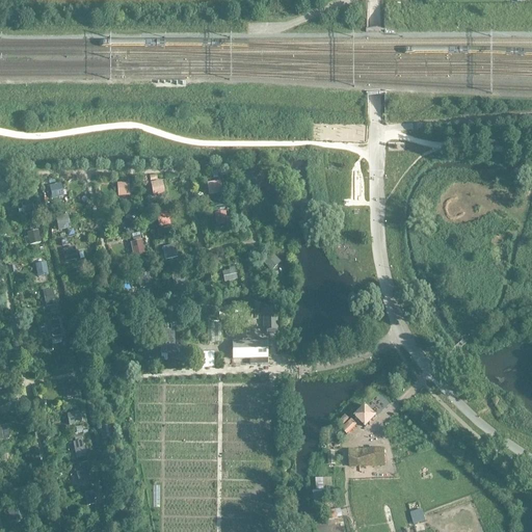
[(264,178),(267,191),(282,188),(278,175),(264,178)]
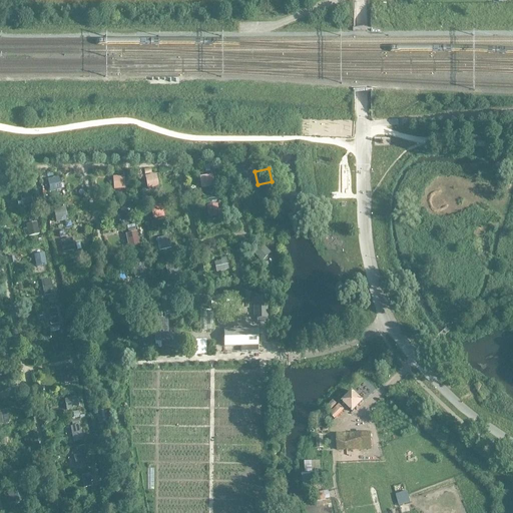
[(157,171),(144,173),(146,188),(160,186),(157,171)]
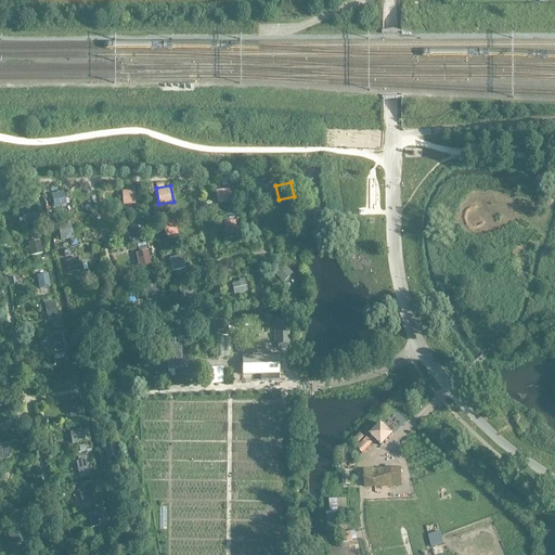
[(214,190),(217,204),(231,202),(229,186),(214,190)]
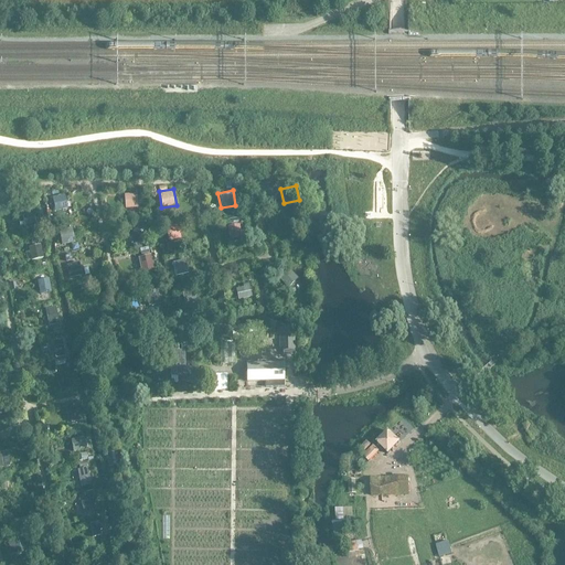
[(124,192),(125,208),(140,206),(139,191),(124,192)]
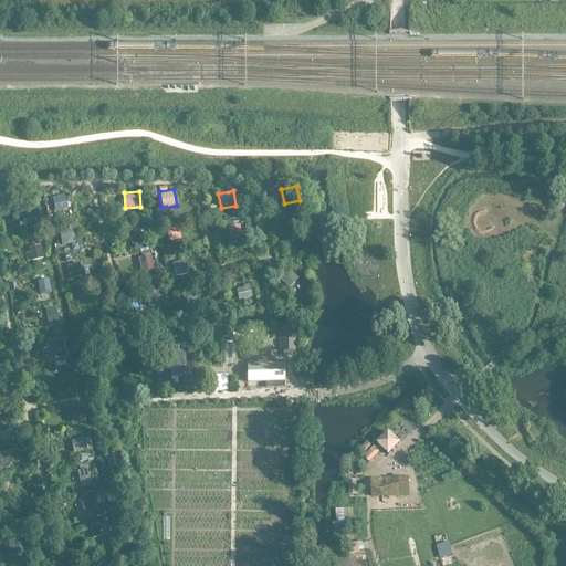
[(65,195),(49,198),(52,213),(69,210),(65,195)]
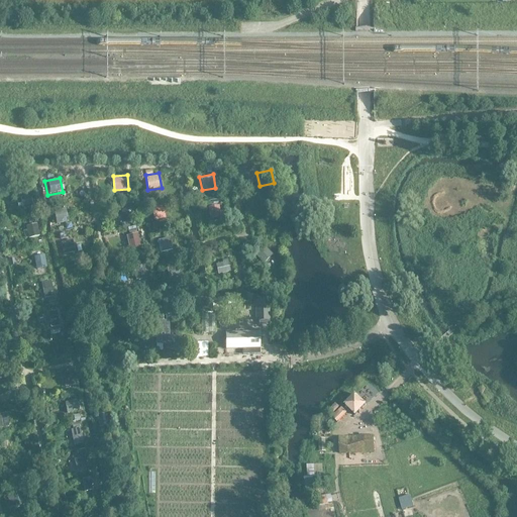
[(31,192),(19,195),(21,206),(33,204),(31,192)]
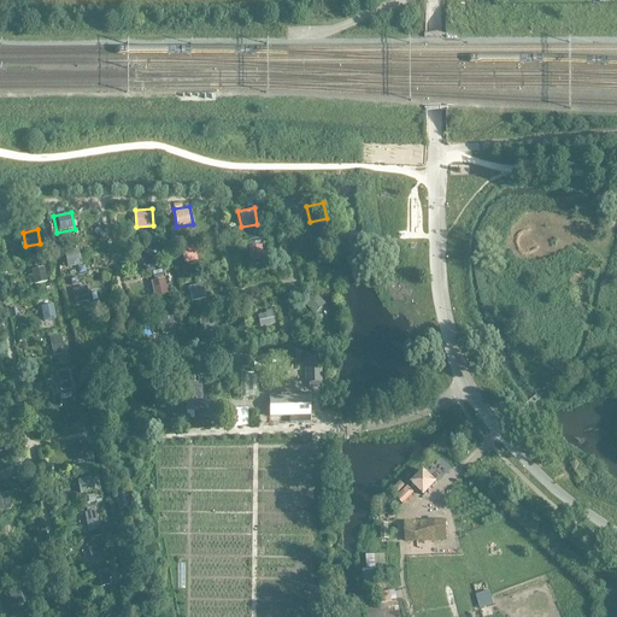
[(262,242),(250,244),(251,260),(263,259),(262,242)]
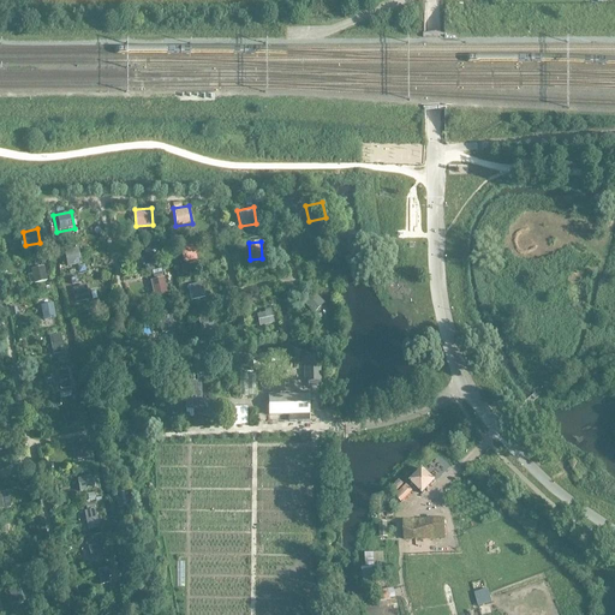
[(160,244),(149,245),(150,260),(161,258),(160,244)]
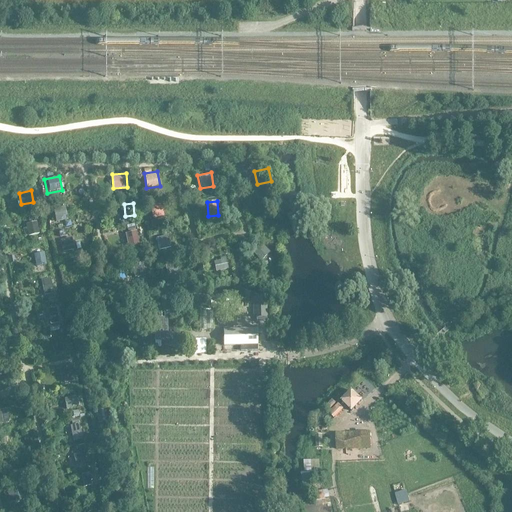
[(164,205),(150,207),(152,221),(166,219),(164,205)]
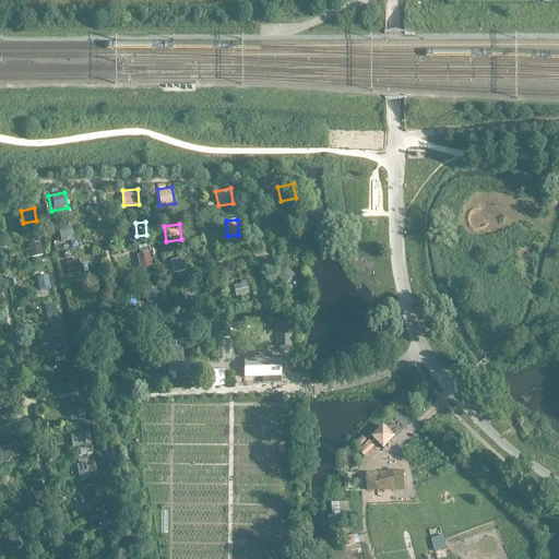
[(59,230),(61,245),(76,241),(73,227),(59,230)]
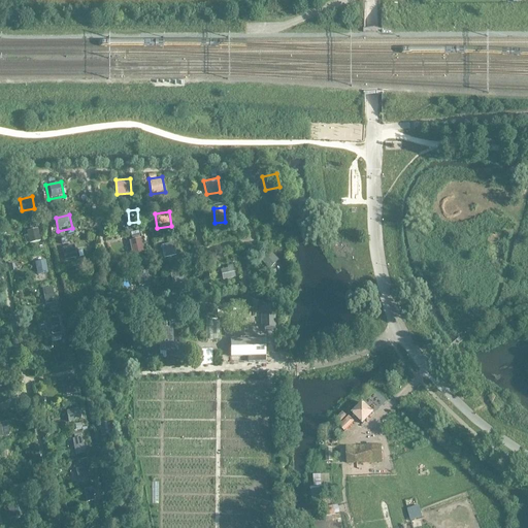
[(25,229),(27,242),(41,240),(38,226),(25,229)]
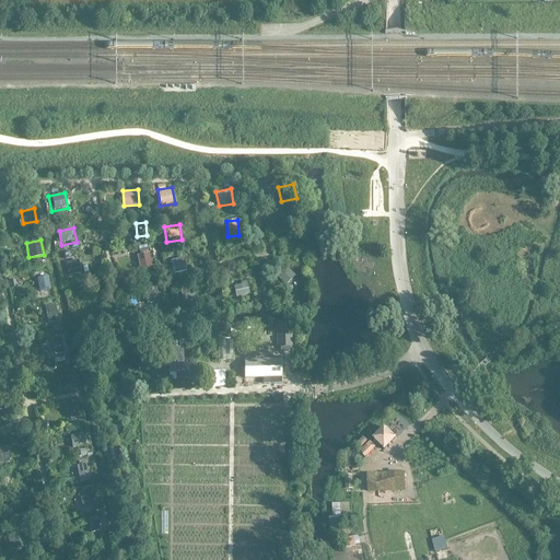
[(137,253),(139,267),(154,264),(151,249),(137,253)]
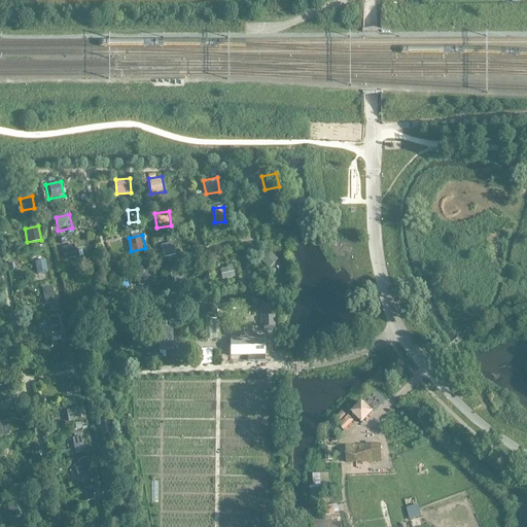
[(174,241),(161,243),(163,256),(176,254),(174,241)]
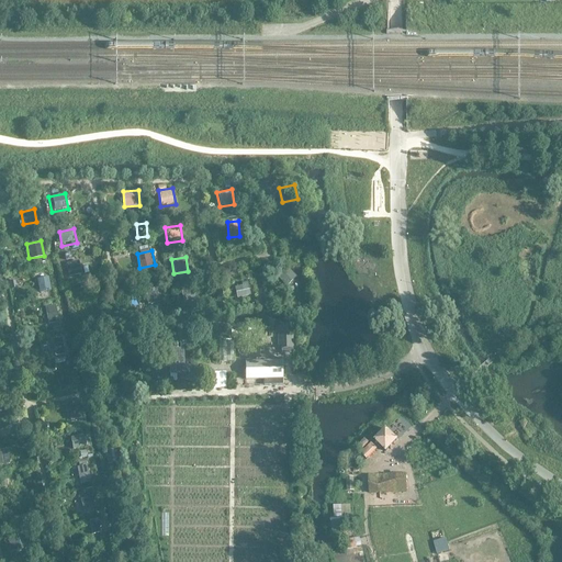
[(79,261),(66,263),(68,280),(80,278),(79,261)]
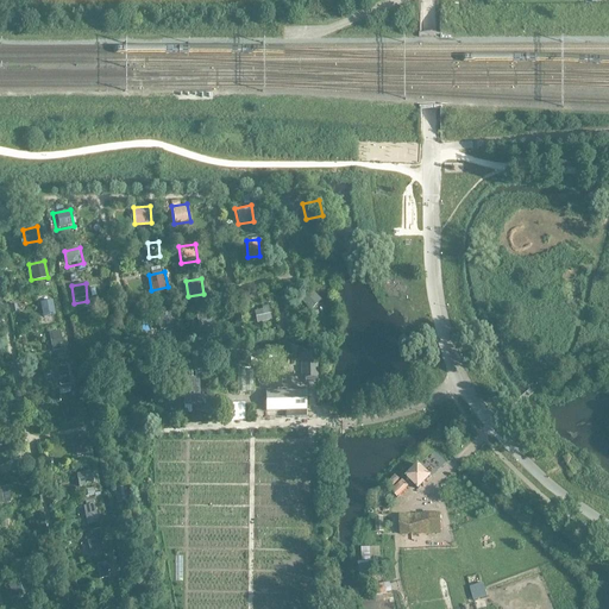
[(324,299),(312,288),(300,301),(313,312),(324,299)]
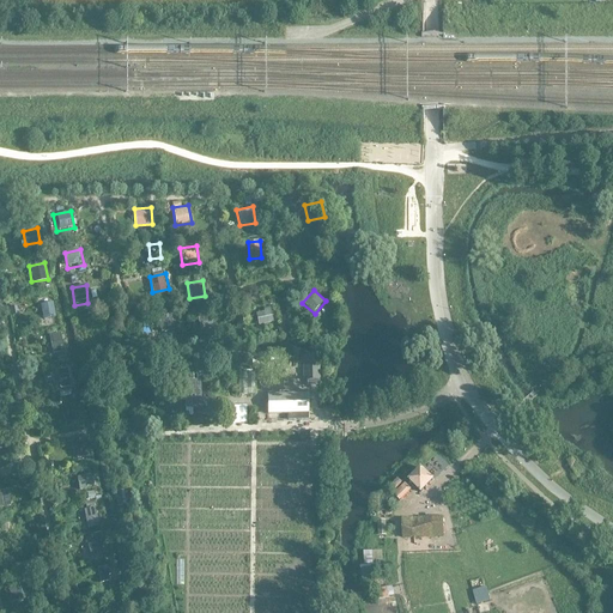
[(54,303),(40,305),(41,317),(56,315),(54,303)]
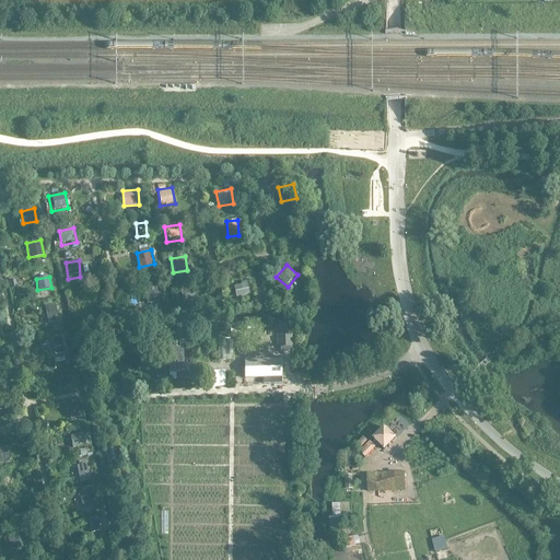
[(234,284),(236,299),(252,295),(248,281),(234,284)]
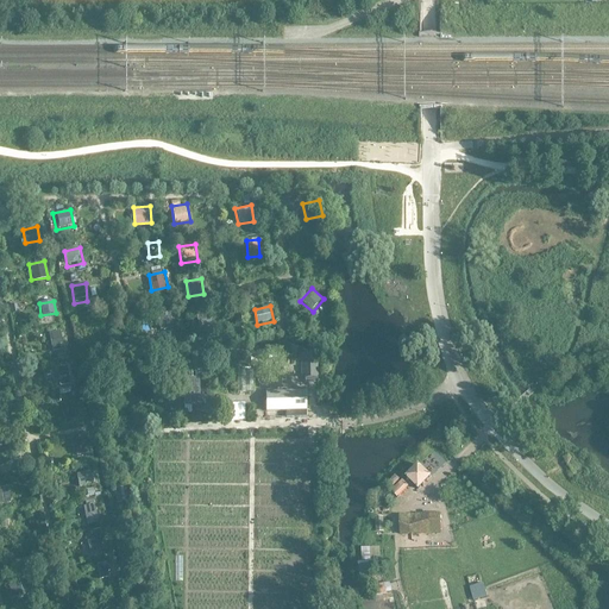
[(171,311),(156,313),(158,328),(174,326),(171,311)]
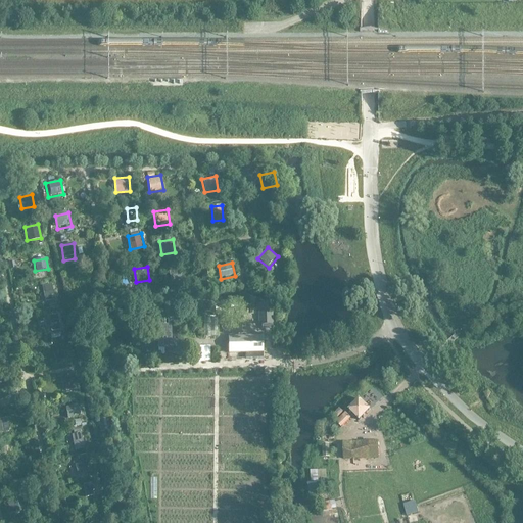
[(165,270),(169,283),(182,281),(180,267),(165,270)]
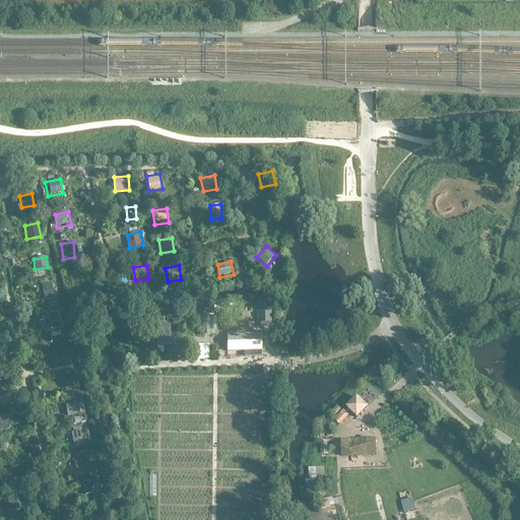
[(63,280),(66,294),(79,290),(77,277),(63,280)]
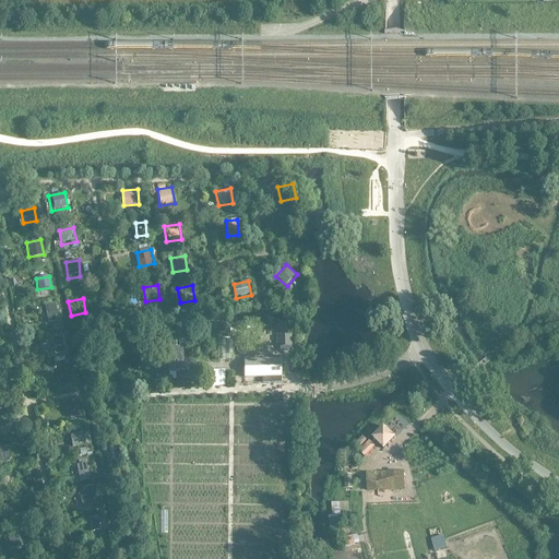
[(43,305),(46,320),(61,317),(58,302),(43,305)]
